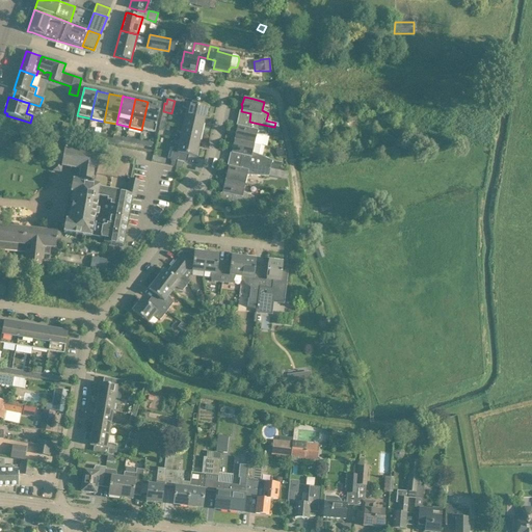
[(148,102),(141,130),(155,133),(157,124),(161,105),(154,103),(151,103),(151,102),(148,102)]
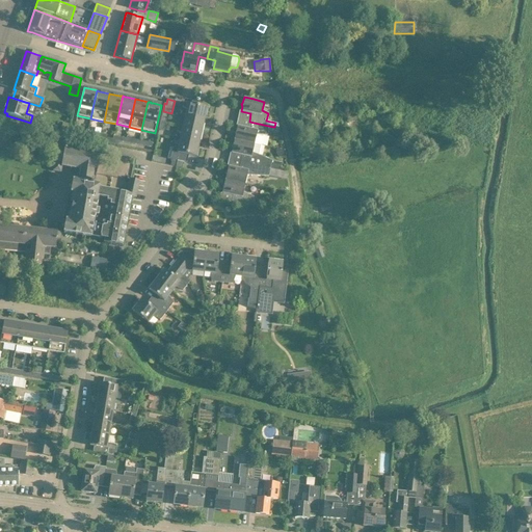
[(207,116),(208,108),(201,106),(191,104),(183,103),(182,107),(187,109),(185,116),(204,121),(205,116),(207,116)]
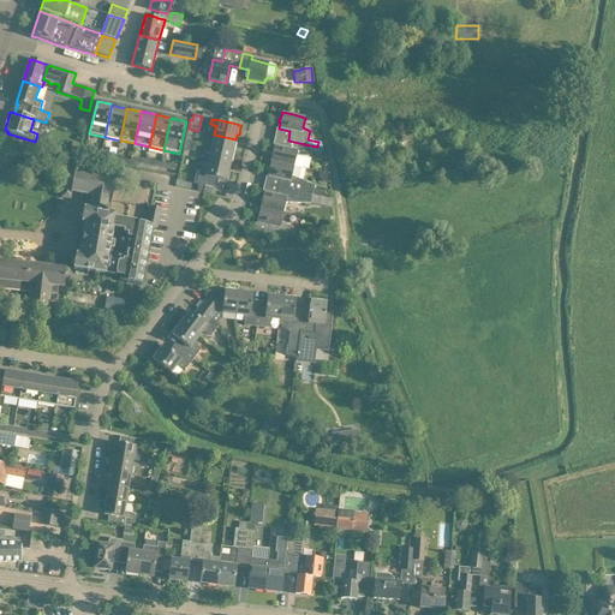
[(234,154),(237,144),(234,144),(236,139),(214,135),(213,142),(206,142),(206,147),(234,154)]
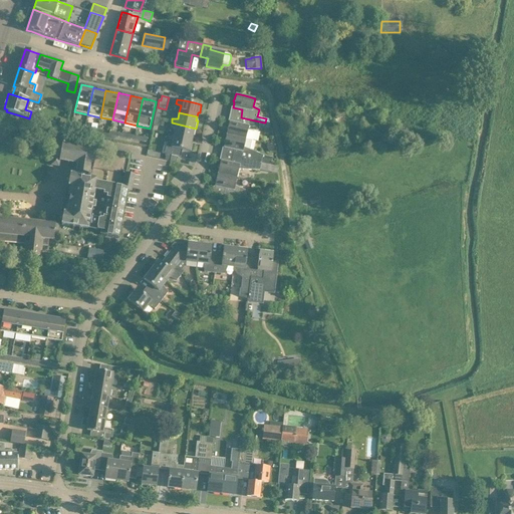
[(228,126),(226,129),(228,130),(226,135),(246,140),(252,141),(254,132),(258,132),(259,127),(262,127),(264,122),(241,117),(239,123),(229,121),(228,126)]
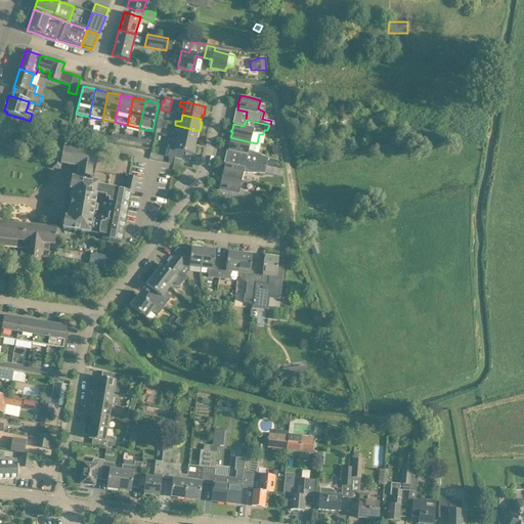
[(198,139),(200,131),(175,125),(174,129),(179,132),(177,138),(195,142),(197,138),(198,139)]
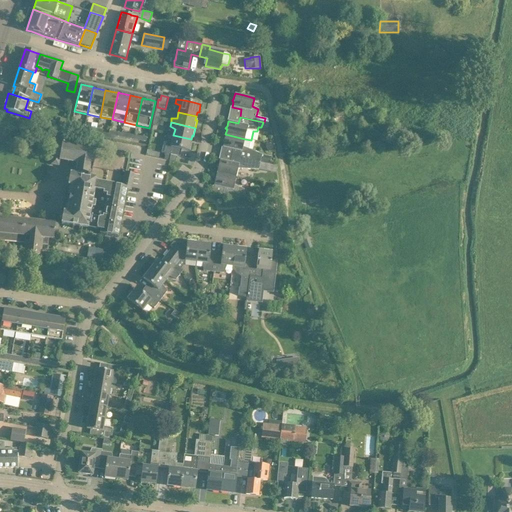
[(97,129),(96,133),(102,134),(101,137),(108,138),(108,134),(102,133),(103,130),(97,129)]
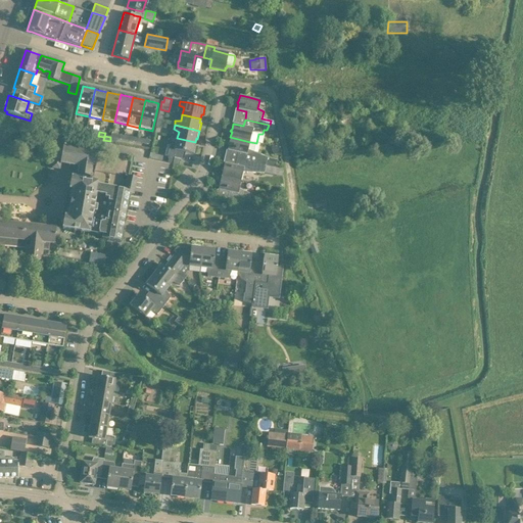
[(110,137),(110,141),(116,142),(116,139),(124,141),(125,136),(117,135),(111,134),(110,137)]
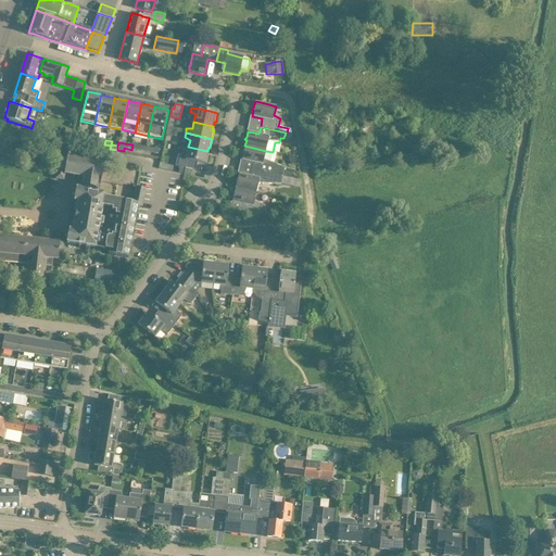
[(243,154),(242,160),(252,163),(251,169),(282,176),(285,168),(270,162),(264,160),(266,151),(244,146),(243,151),(242,152),(243,154)]
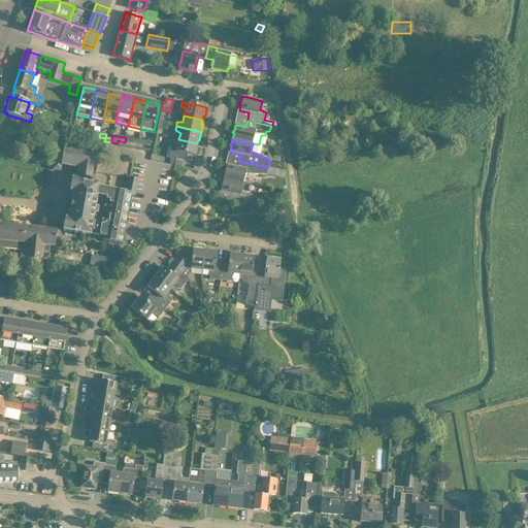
[(168,147),(166,157),(170,158),(176,160),(183,161),(186,162),(187,155),(196,157),(198,147),(196,147),(197,143),(178,139),(177,146),(169,146),(168,147)]
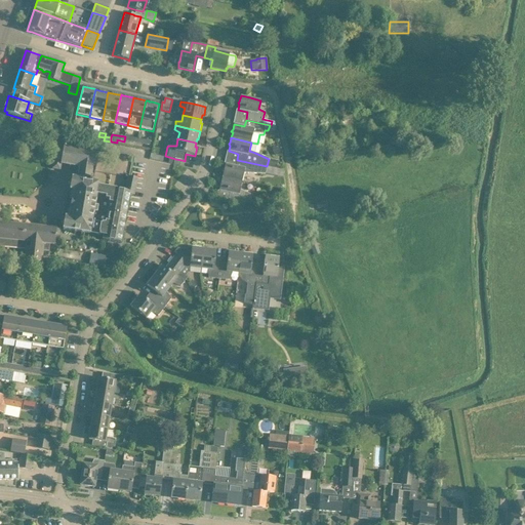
[(53,160),(52,169),(59,170),(61,164),(78,167),(78,168),(79,168),(77,179),(72,178),(70,191),(74,192),(72,201),(70,209),(71,209),(69,218),(65,217),(63,230),(90,234),(104,236),(103,240),(121,244),(129,195),(134,196),(137,178),(128,176),(125,193),(97,188),(98,184),(91,183),(91,179),(90,178),(92,168),(95,168),(96,165),(98,155),(90,154),(91,151),(69,147),(70,143),(56,140),(53,160)]
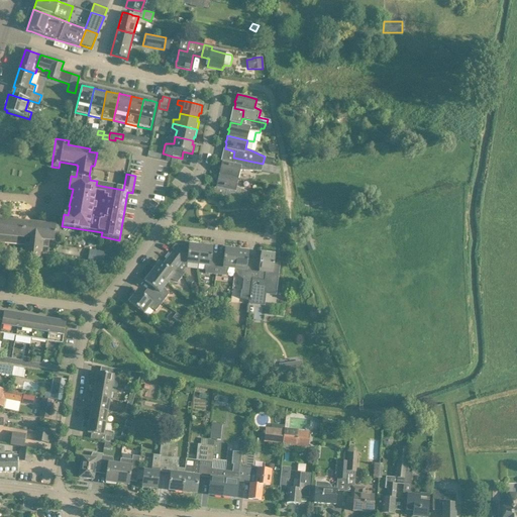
[(278,153),(277,146),(270,144),(269,148),(271,153),(278,153)]
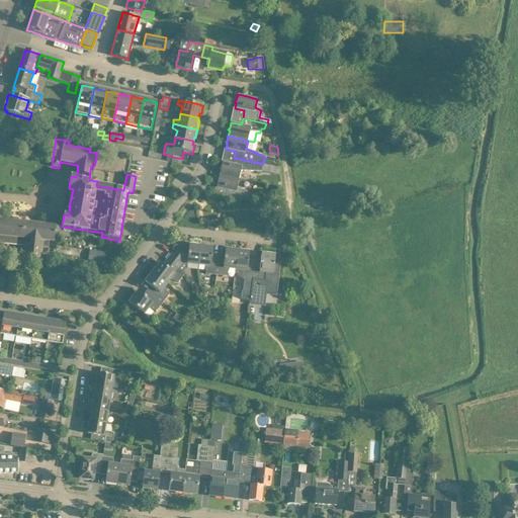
[(273,166),(274,159),(266,157),(264,164),(273,166)]
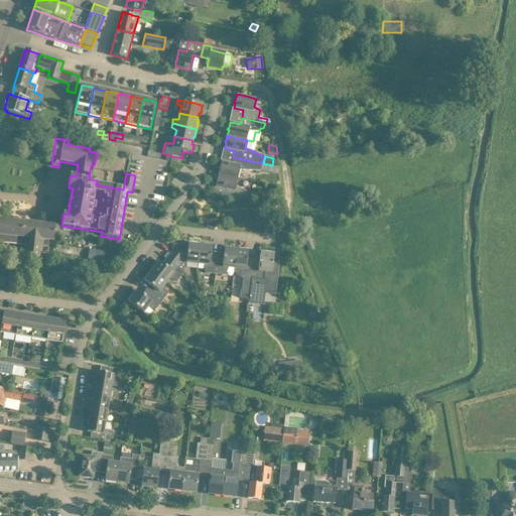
[(221,166),(219,167),(220,169),(219,174),(238,178),(240,170),(261,171),(262,163),(233,157),(232,163),(222,161),(221,166)]
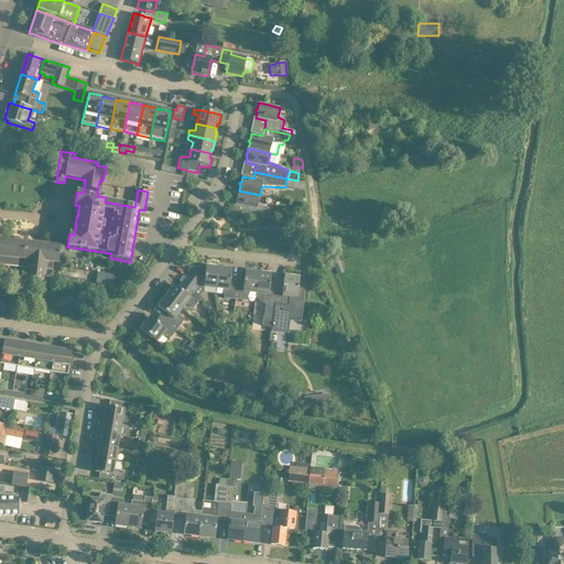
[(126,183),(128,184),(126,192),(132,194),(138,175),(129,173),(126,183)]
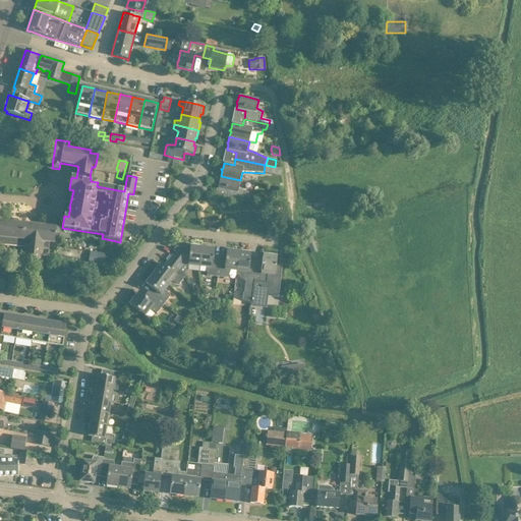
[(265,166),(264,173),(270,174),(281,177),(281,169),(271,167),(265,166)]
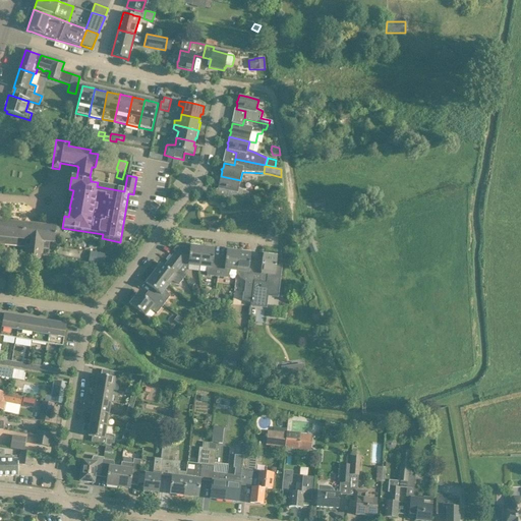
[(219,184),(218,189),(228,191),(226,198),(246,203),(248,193),(238,188),(240,180),(221,176),(220,181),(218,182),(219,184)]
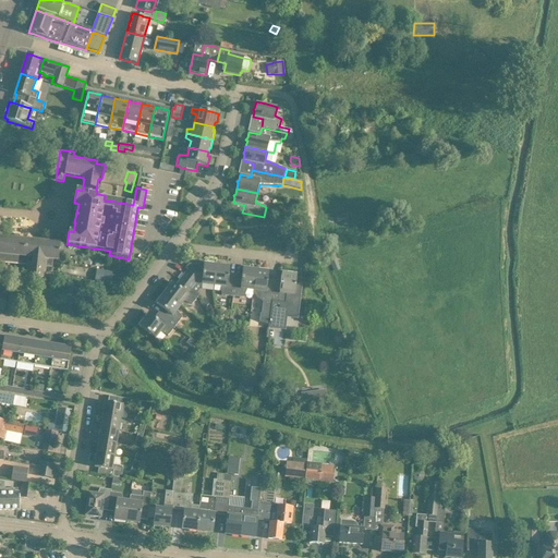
[(339,225),(351,222),(349,210),(337,213),(339,225)]
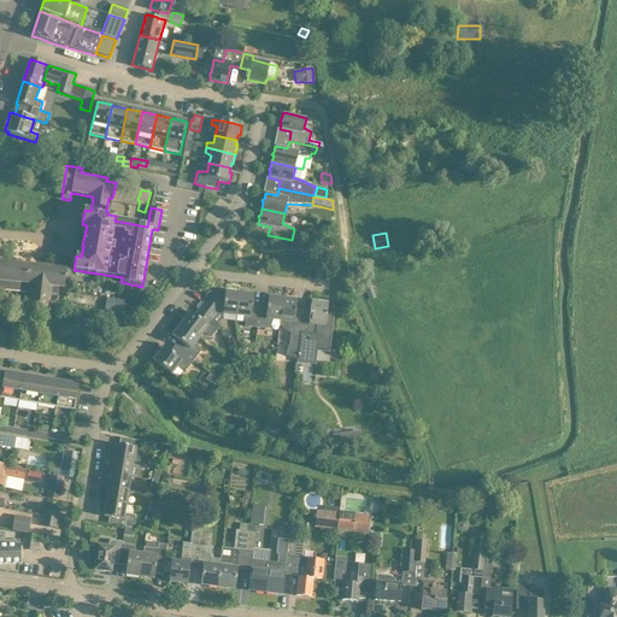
[(0,287),(31,292),(29,307),(48,310),(51,293),(56,294),(57,287),(64,288),(64,287),(70,288),(70,281),(71,269),(31,264),(31,263),(25,263),(25,264),(0,260),(0,287)]
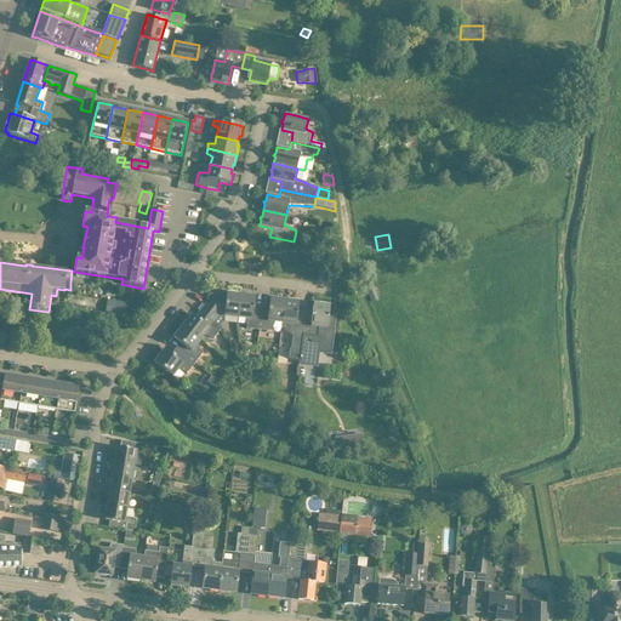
[(210,301),(200,313),(205,317),(212,323),(218,314),(224,315),(223,317),(231,317),(238,318),(241,296),(238,295),(238,292),(227,291),(226,300),(226,302),(222,302),(222,298),(221,298),(221,295),(210,294),(206,298),(210,301)]
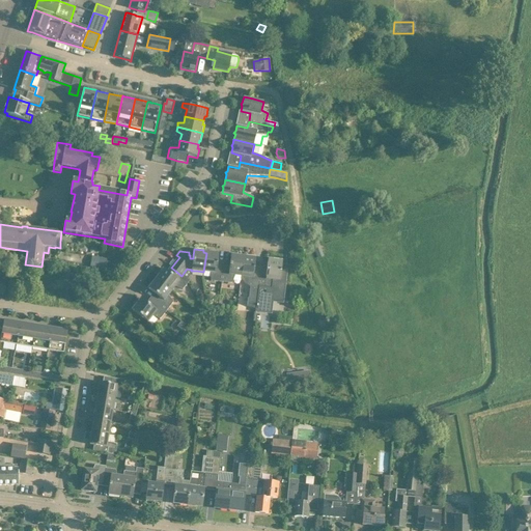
[(218,264),(219,252),(210,251),(210,253),(206,253),(203,272),(210,273),(211,281),(221,282),(224,264),(218,264)]
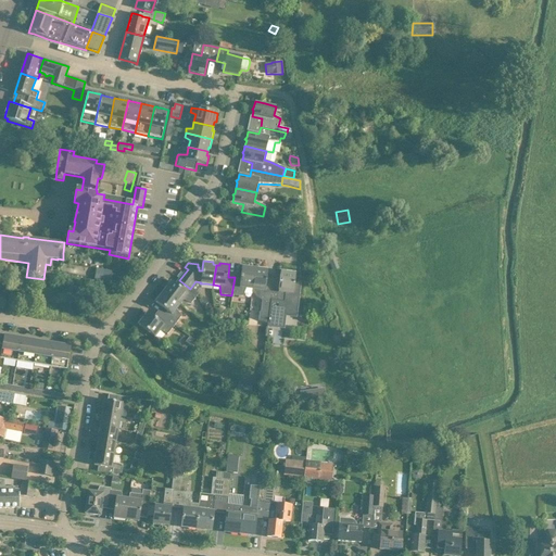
[(252,289),(255,269),(252,269),(252,267),(242,266),(240,278),(235,277),(231,295),(243,297),(247,289),(252,289)]
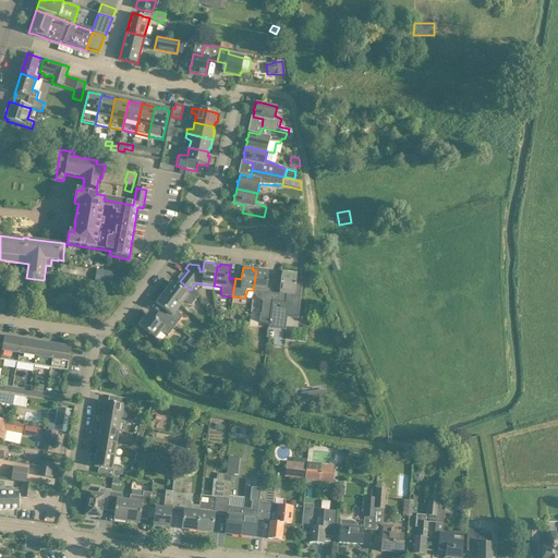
[(253,290),(253,293),(263,302),(262,314),(261,314),(259,322),(268,325),(270,315),(274,283),(267,282),(268,279),(268,271),(269,270),(259,268),(259,270),(256,270),(253,290)]
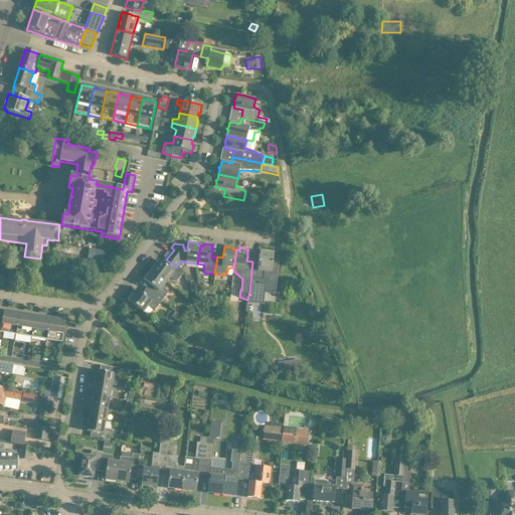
[(93,262),(102,264),(104,250),(95,249),(93,262)]
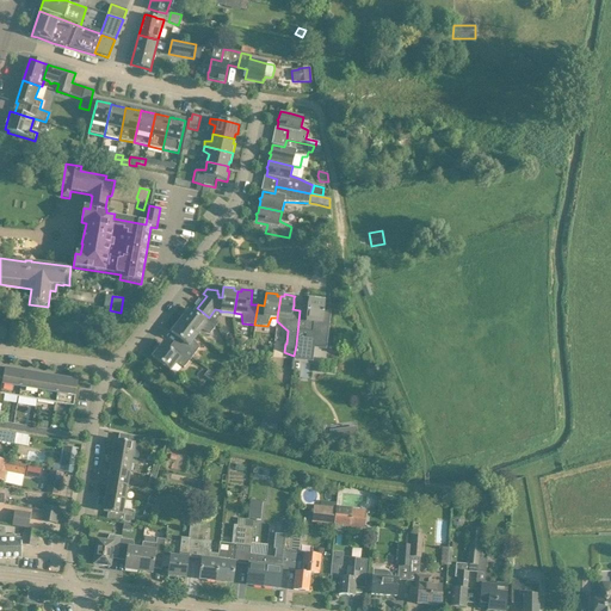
[(294,356),(294,358),(306,360),(312,360),(313,349),(313,347),(314,345),(325,346),(329,313),(326,313),(323,313),(325,300),(314,298),(314,300),(308,300),(308,307),(307,310),(300,310),(294,356)]
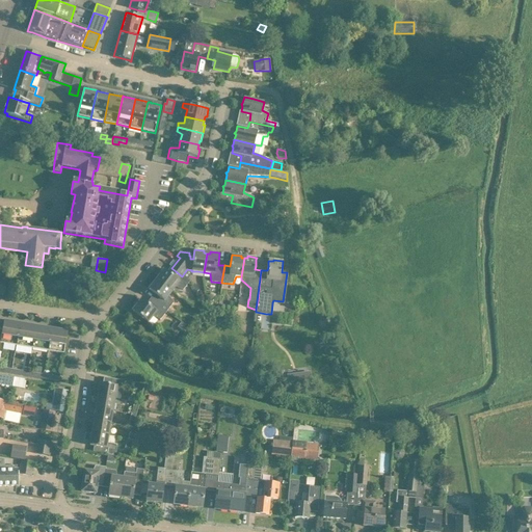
[(171,276),(162,269),(157,276),(158,277),(156,280),(171,292),(176,287),(183,290),(190,282),(182,276),(176,271),(171,276)]
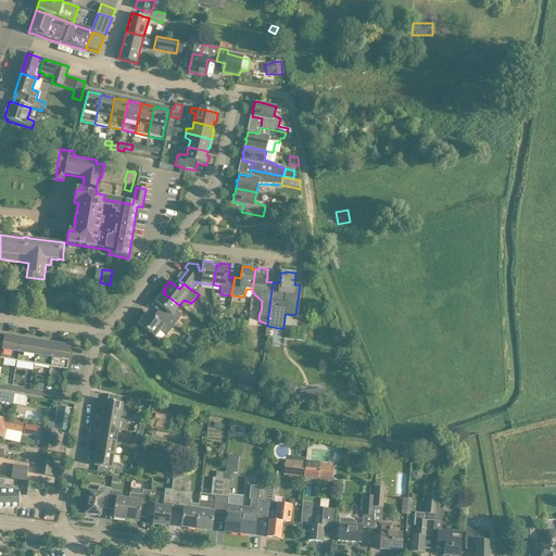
[(179,305),(163,292),(162,294),(160,294),(154,302),(164,310),(160,314),(175,326),(181,317),(176,310),(179,305)]
